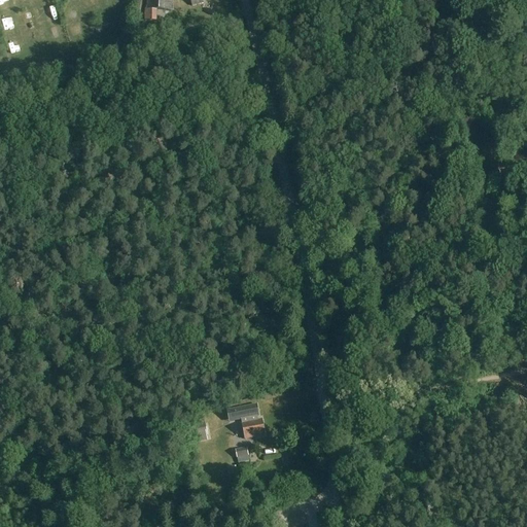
[(146,0),(146,9),(156,10),(157,10),(173,11),(173,0),(146,0)]
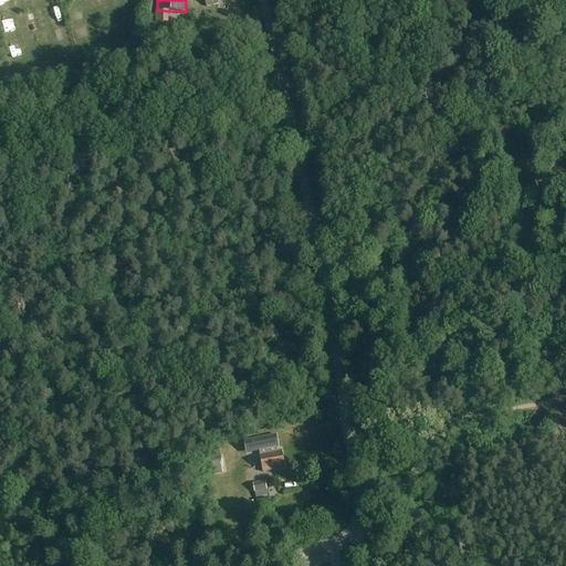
[(260,450),(261,454),(260,454),(263,472),(283,469),(280,451),(276,452),(275,448),(278,447),(275,435),(243,441),(245,453),(260,450)]
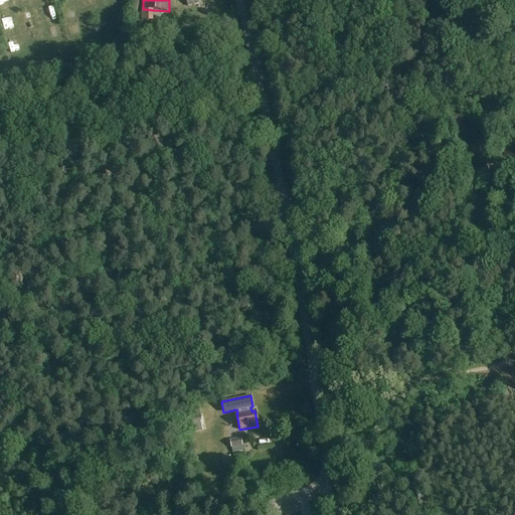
[(187,416),(189,427),(189,432),(203,430),(201,413),(187,416)]
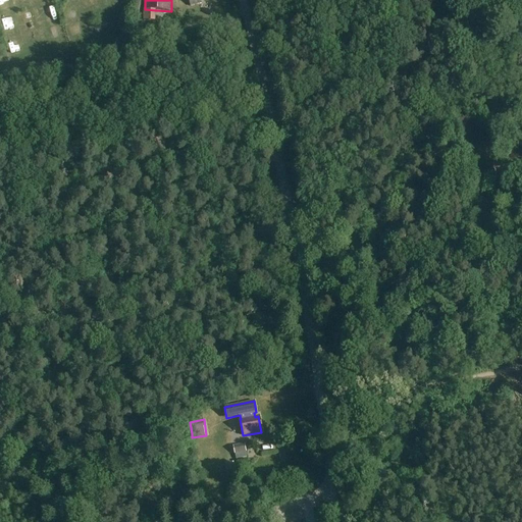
[(244,445),(233,446),(235,461),(243,457),(242,453),(245,453),(244,445)]
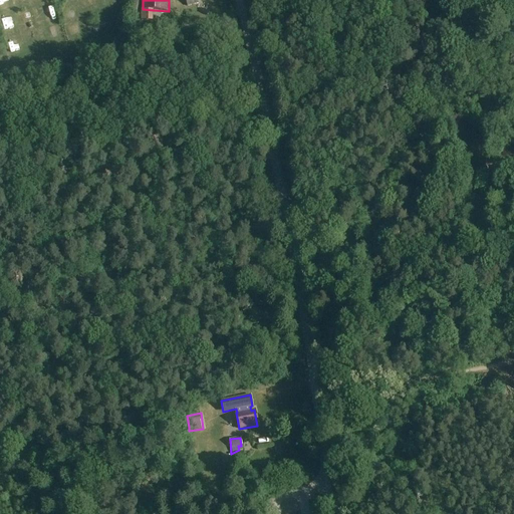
[(223,470),(232,469),(230,456),(221,457),(223,470)]
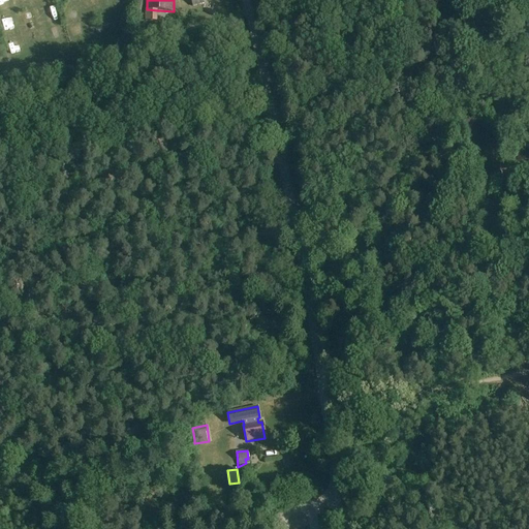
All buildings are outlined.
